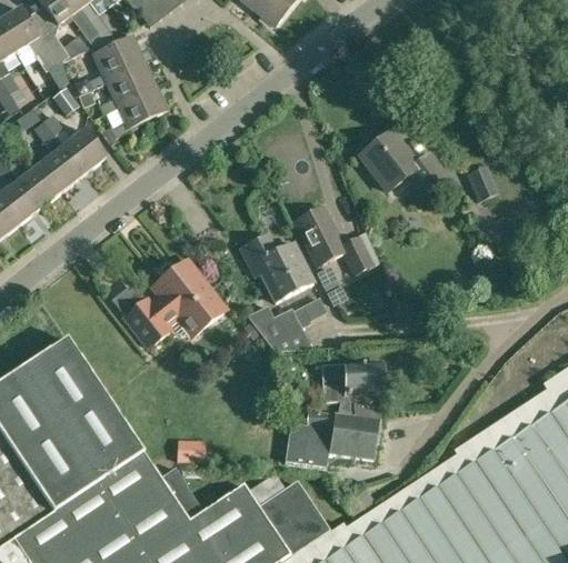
[(100,32),(76,0),(40,0),(59,24),(72,14),(91,39),(99,33),(100,32)]
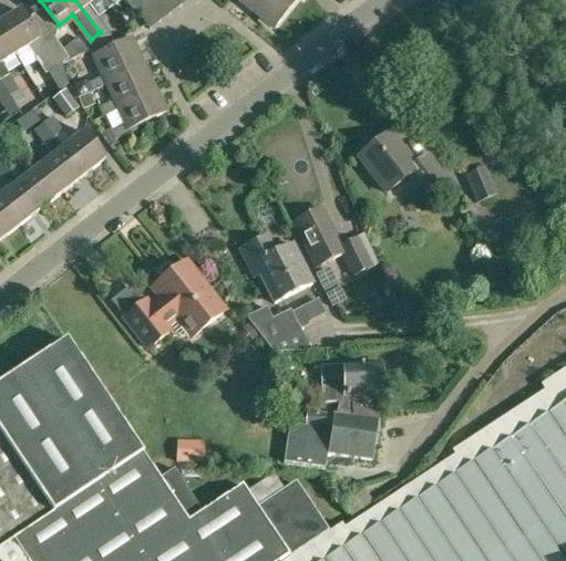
[(75,0),(100,32),(99,33),(105,41),(115,37),(90,1),(91,0),(75,0)]
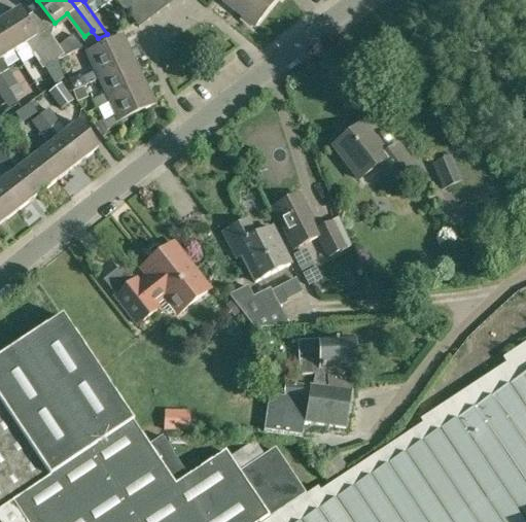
[(133,0),(127,5),(141,24),(150,15),(138,0),(133,0)]
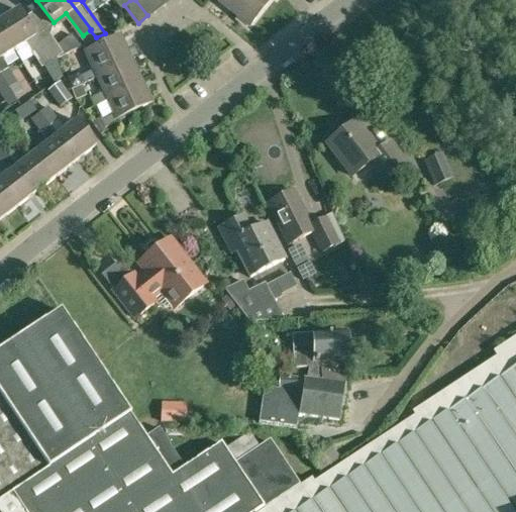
[(135,0),(147,15),(157,8),(149,0),(135,0)]
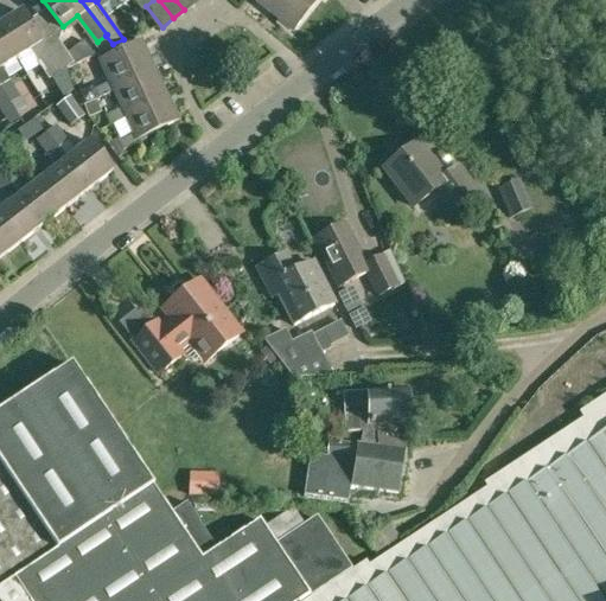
[(195,1),(193,0),(176,0),(184,10),(195,1)]
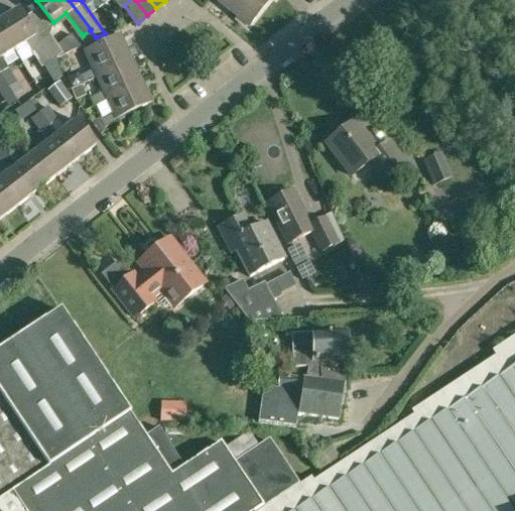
[(235,0),(230,7),(250,22),(266,0),(235,0)]
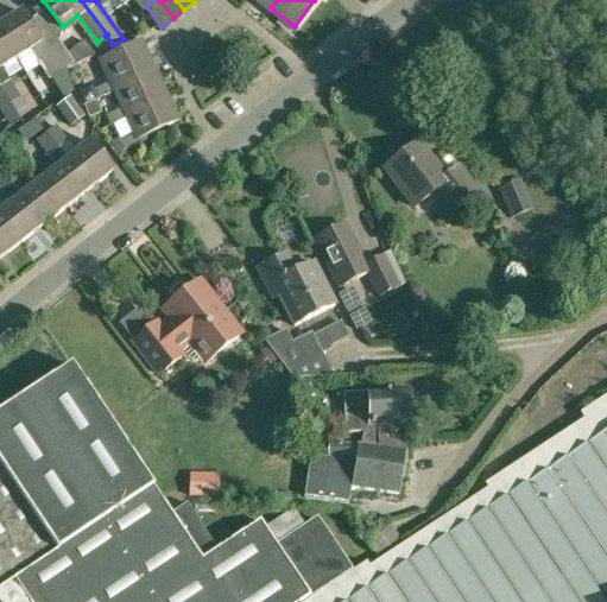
[(23,7),(0,21),(0,25),(18,54),(32,45),(50,74),(74,59),(56,31),(57,30),(56,29),(43,37),(23,7)]
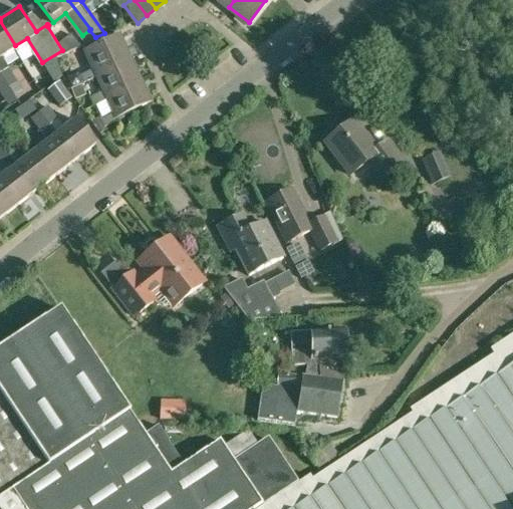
[(15,45),(0,21),(0,67),(1,69),(9,64),(2,54),(15,45)]
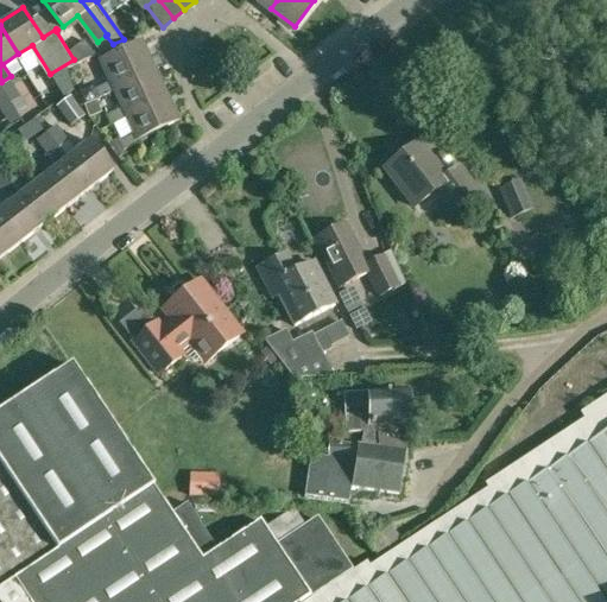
[(113,82),(155,63),(143,37),(100,56),(109,76),(82,90),(87,99),(100,93),(114,87),(113,82)]
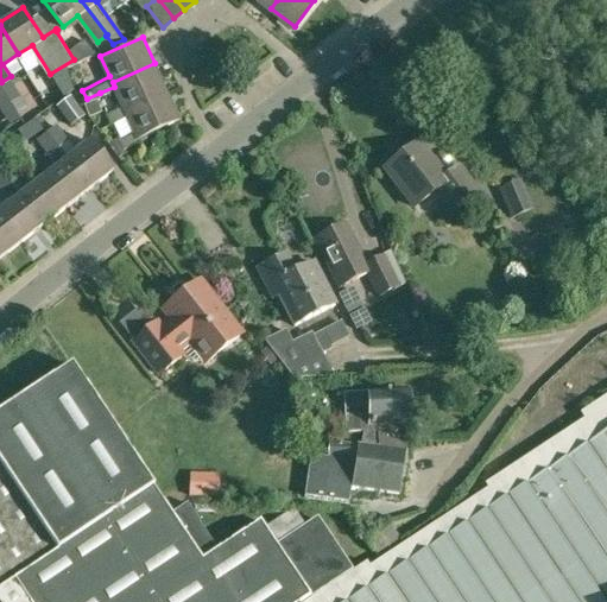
[(113,82),(114,87),(122,103),(108,111),(113,120),(127,113),(125,109),(168,89),(155,63),(113,82)]
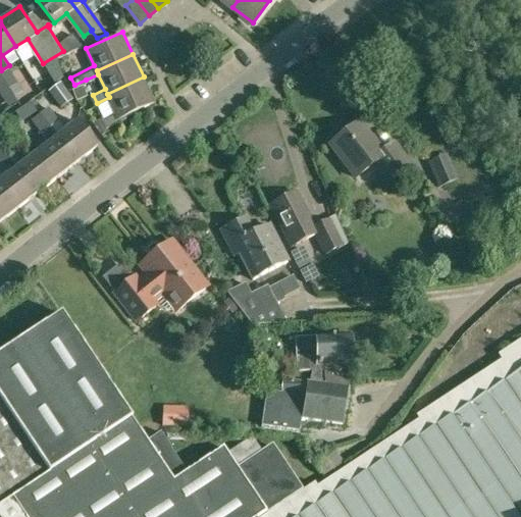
[(17,98),(1,71),(0,72),(0,89),(9,104),(17,98)]
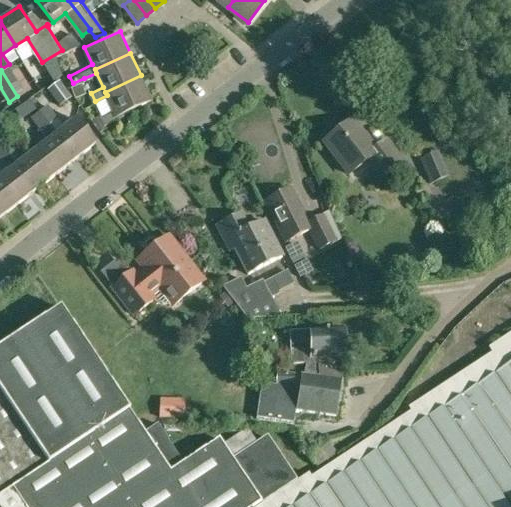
[(105,92),(107,95),(113,108),(92,118),(99,129),(105,126),(104,123),(119,116),(117,113),(151,98),(141,75),(105,92)]
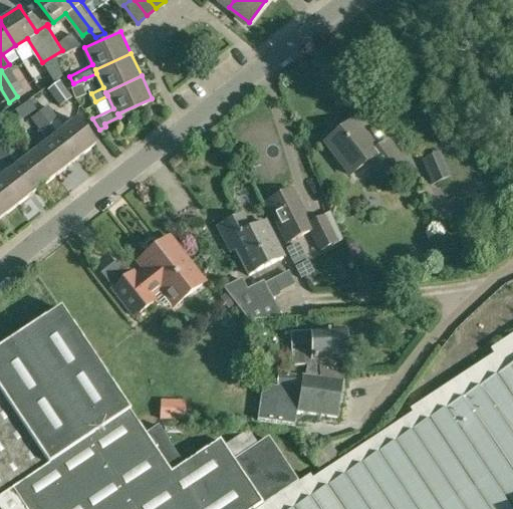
[(71,93),(59,77),(49,85),(61,101),(71,93)]
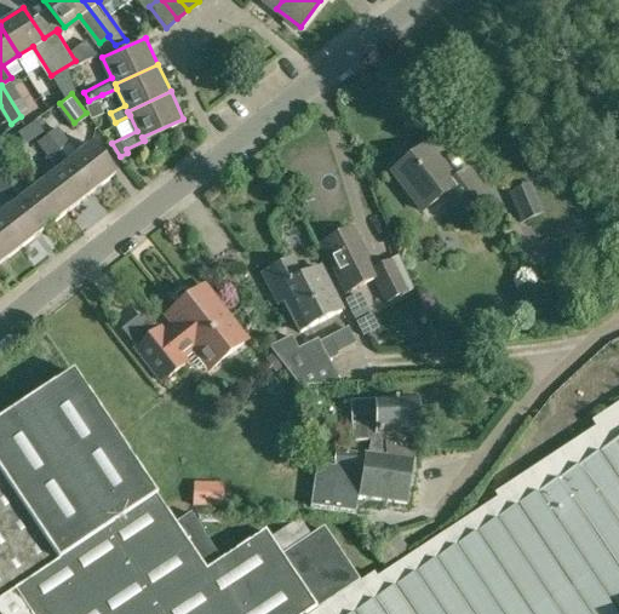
[(57,125),(49,132),(59,147),(69,139),(57,125)]
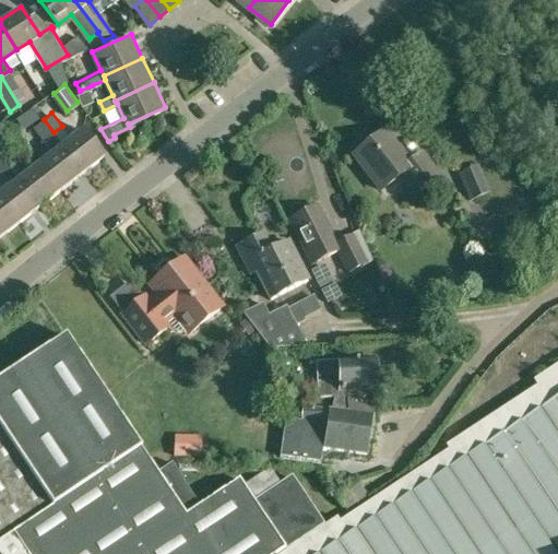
[(44,119),(35,126),(46,139),(54,150),(40,160),(61,187),(83,171),(62,143),(54,132),(44,119)]
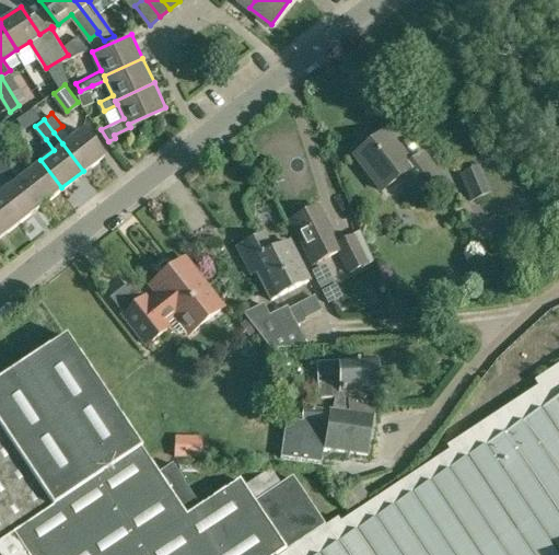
[(62,143),(83,171),(104,153),(83,127),(62,143)]
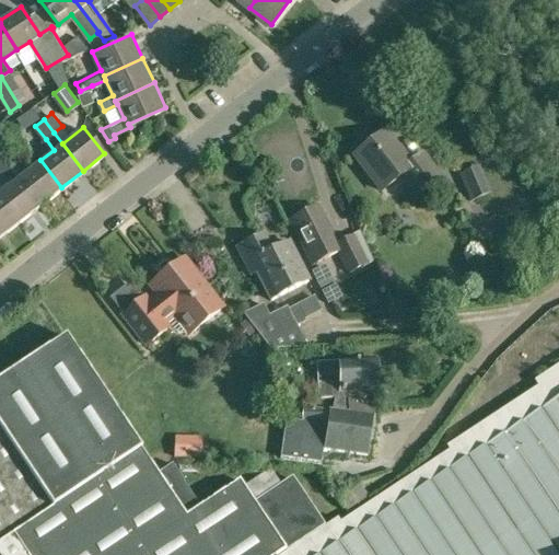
[(419,192),(442,174),(423,149),(410,160),(386,129),(357,152),(383,187),(404,171),(419,192)]
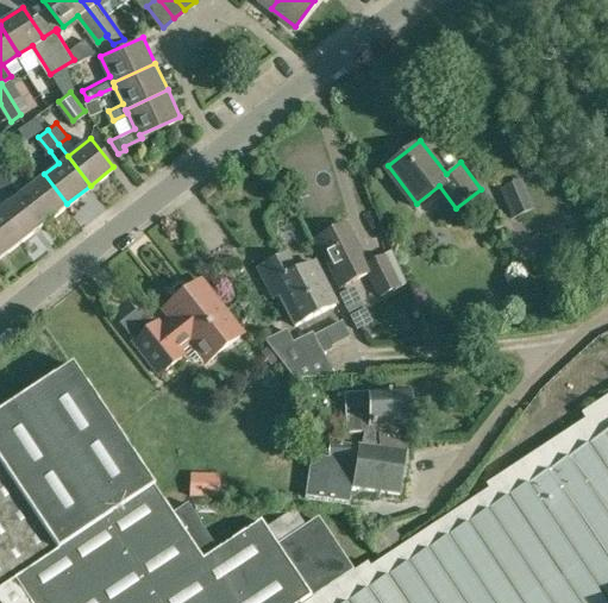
[(10,158),(0,165),(12,181),(20,174),(10,158)]
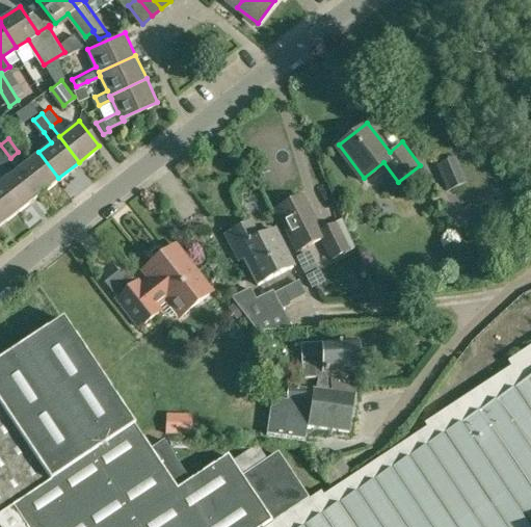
[(0,145),(0,161),(2,164),(10,158),(0,145)]
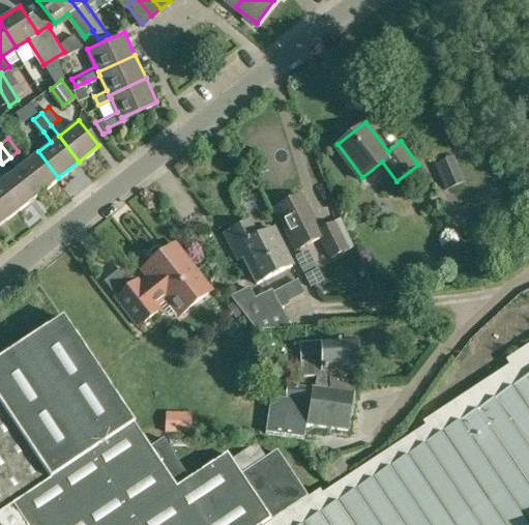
[(18,151),(10,157),(18,168),(19,167),(38,193),(58,177),(38,151),(26,162),(18,151)]
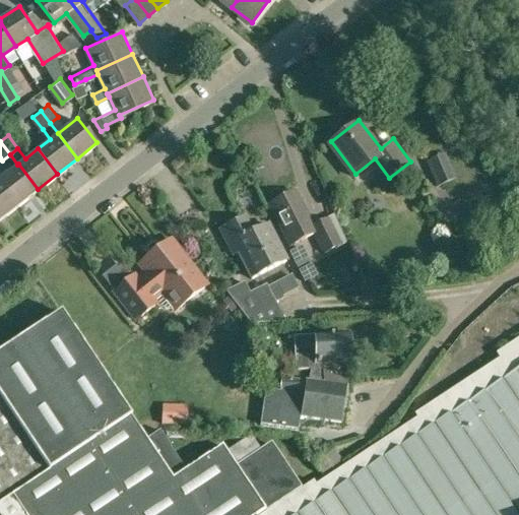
[(457,175),(446,149),(427,158),(438,183),(457,175)]
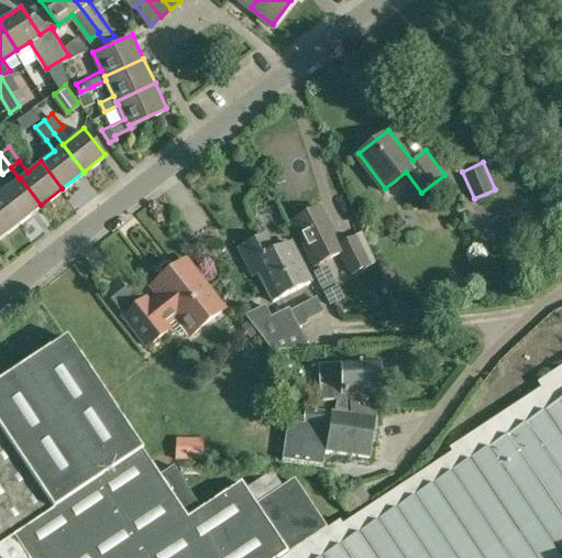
[(19,178),(0,192),(0,196),(19,221),(41,205),(20,177),(19,178)]
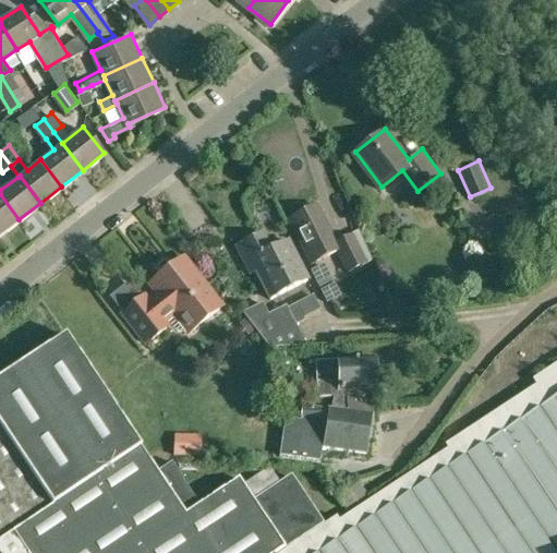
[(0,233),(19,219),(0,194),(0,233)]
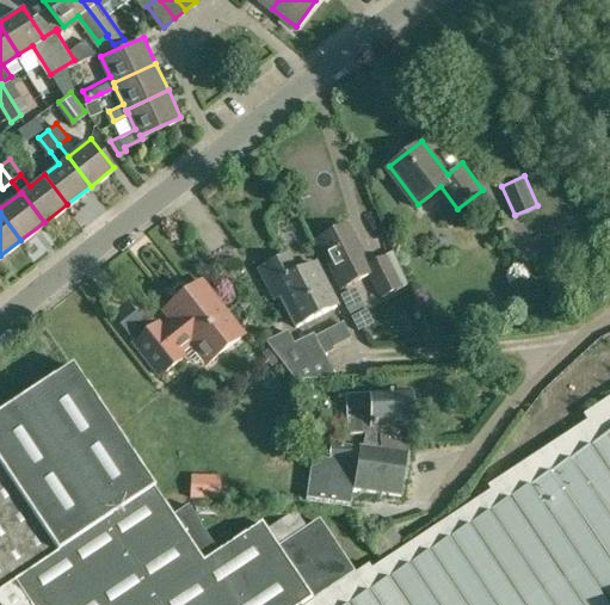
[(398,259),(390,263),(386,254),(368,263),(347,222),(319,236),(343,285),(373,271),(383,294),(401,285),(400,284),(408,281),(398,259)]
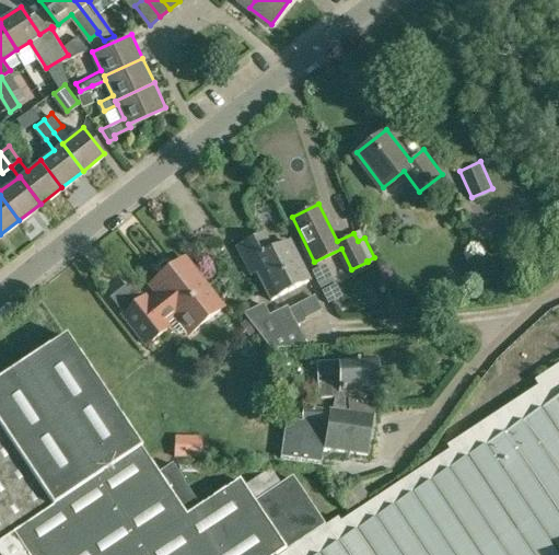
[(272,297),(309,278),(289,239),(274,246),(265,230),(237,243),(246,262),(253,258),(272,297)]
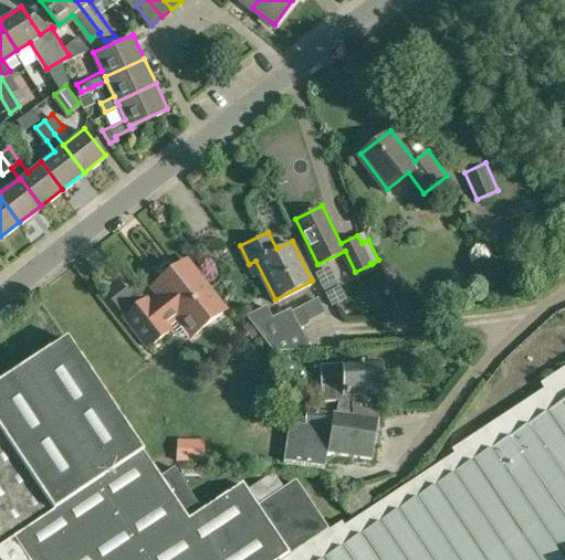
[(226,306),(187,256),(153,283),(160,292),(149,299),(146,295),(124,312),(148,342),(170,326),(166,321),(177,313),(191,333),(226,306)]
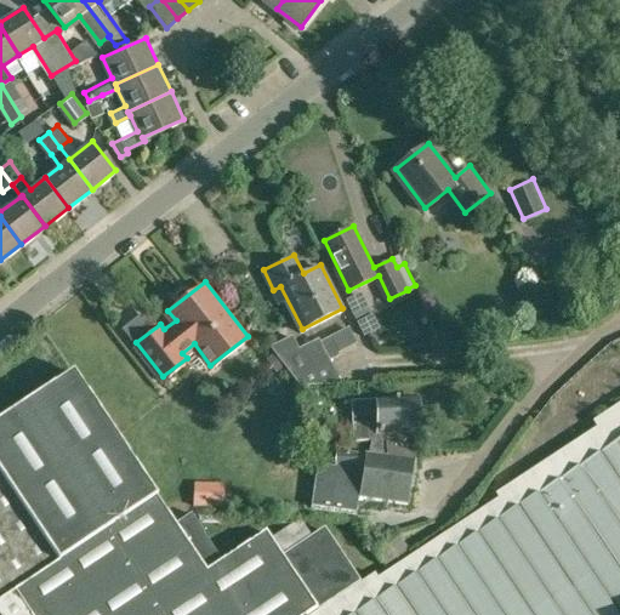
[(357,339),(350,324),(331,334),(339,348),(357,339)]
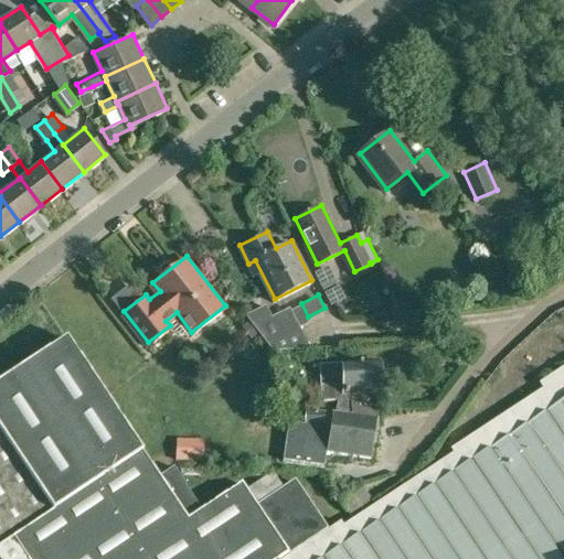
[(266,302),(246,312),(273,347),(310,345),(300,325),(290,304),(272,313),(266,302)]
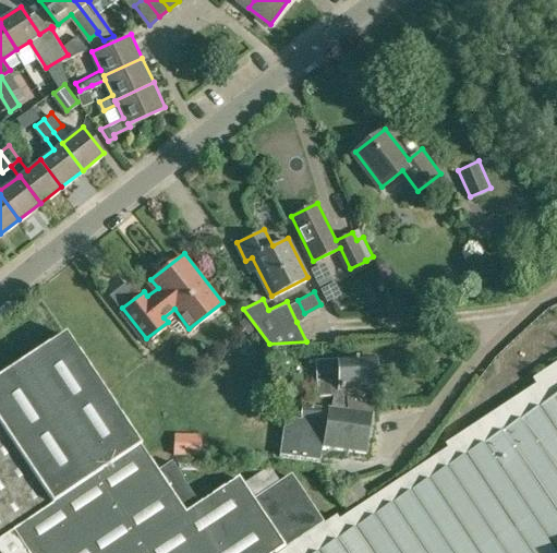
[(172,457),(157,467),(67,329),(0,374),(0,552),(556,552),(556,393),(513,422),(503,409),(473,429),(475,430),(467,435),(475,447),(312,552),(269,552),(322,518),(291,472),(254,497),(239,475),(185,511),(169,485),(184,476),(172,457)]
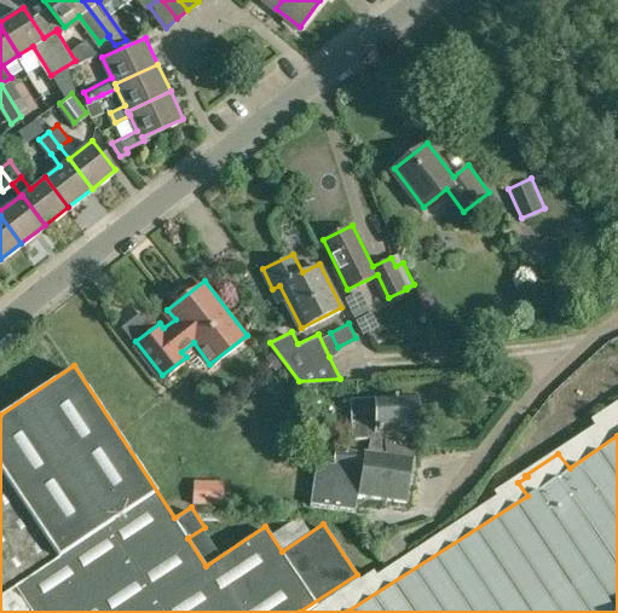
[(353,437),(370,435),(377,435),(377,429),(417,427),(415,393),(375,395),(357,397),(358,418),(352,420),(353,437)]
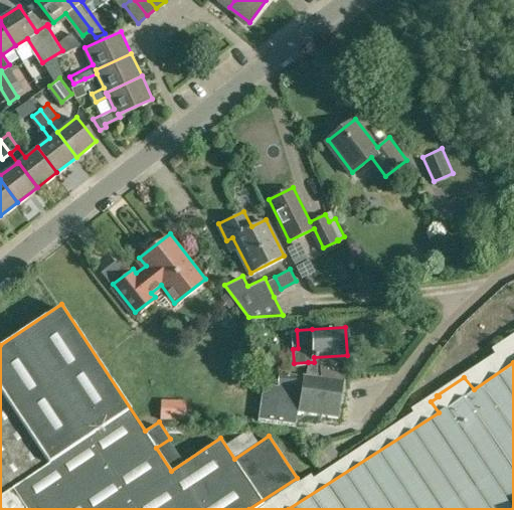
[(308,362),(294,363),(294,372),(289,372),(279,371),(278,384),(264,382),(259,416),(295,422),(297,408),(338,415),(345,368),(333,366),(331,377),(306,373),(308,362)]
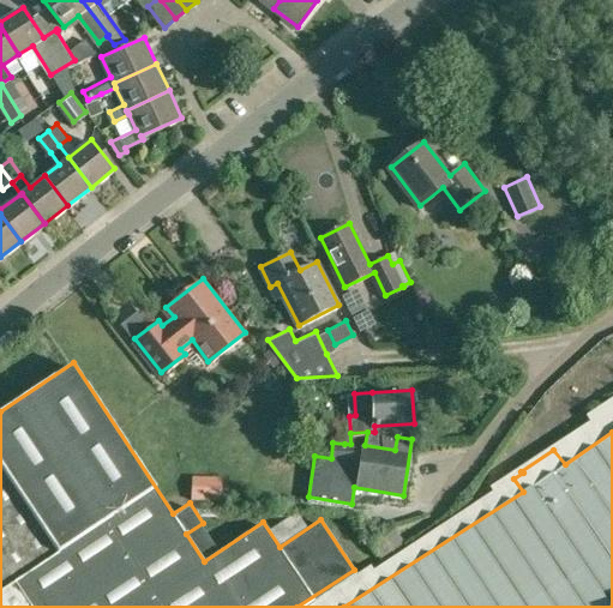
[(222,474),(193,473),(192,497),(222,498),(222,474)]
